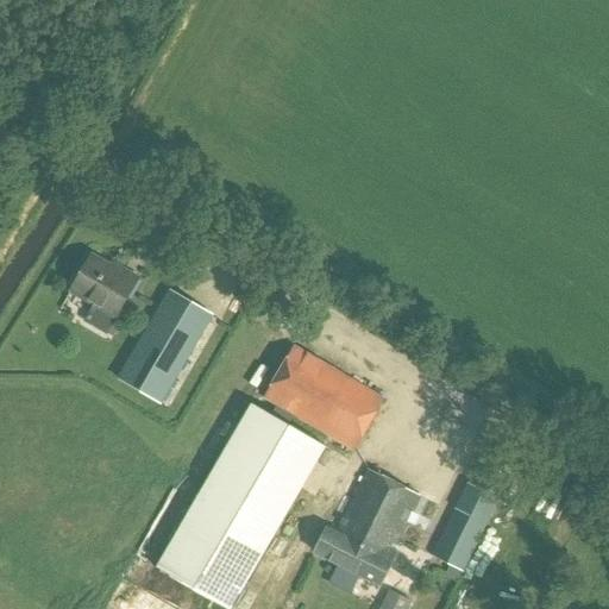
[(120,272),(92,256),(70,293),(93,305),(82,322),(106,336),(115,319),(138,280),(123,270),(120,272)]
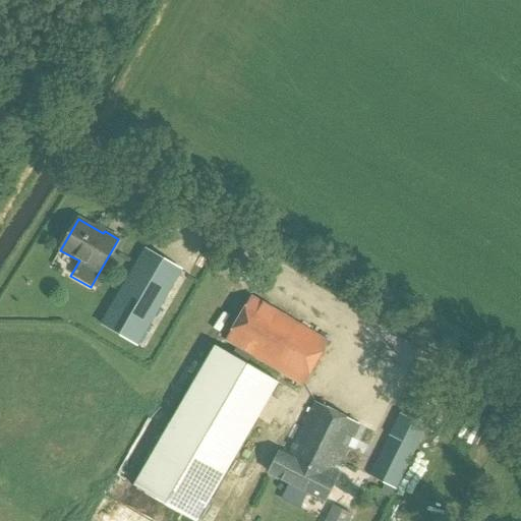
[(180,271),(145,250),(102,324),(136,344),(180,271)]
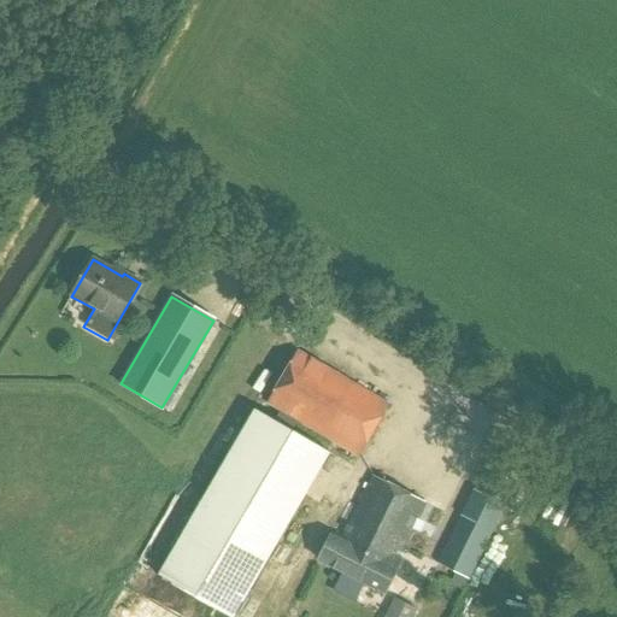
[(298,352),(268,404),(299,422),(359,457),(389,405),(298,352)]
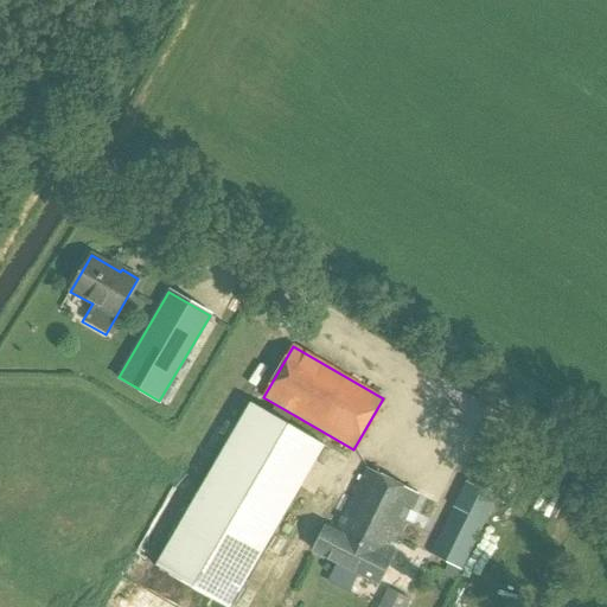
[(270,457),(234,434),(209,475),(138,598),(152,606),(230,606),(307,478),(270,457)]
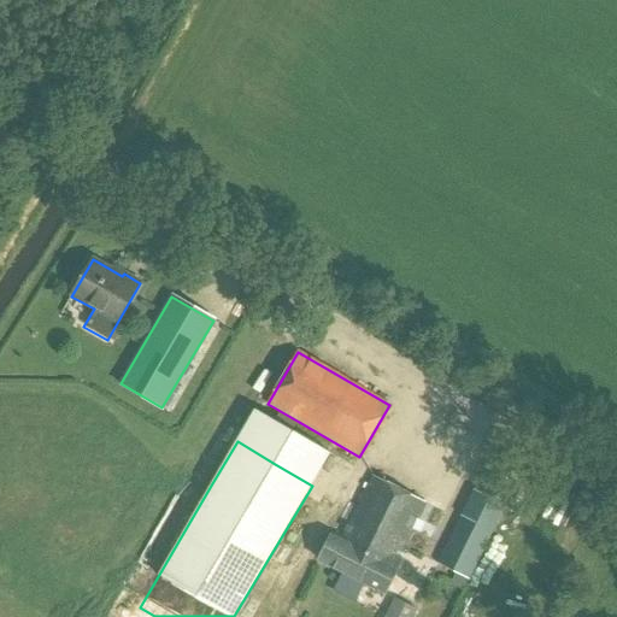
[(505,506),(515,483),(485,468),(474,491),(505,506)]
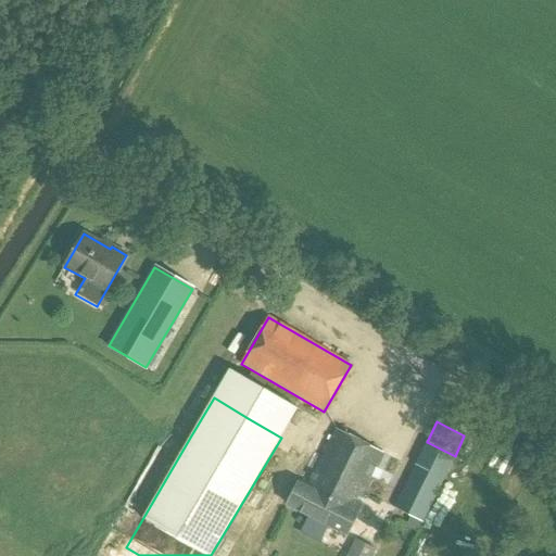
[(357,503),(382,453),(336,429),(307,488),(298,482),(287,505),(348,535),(362,506),(357,503)]
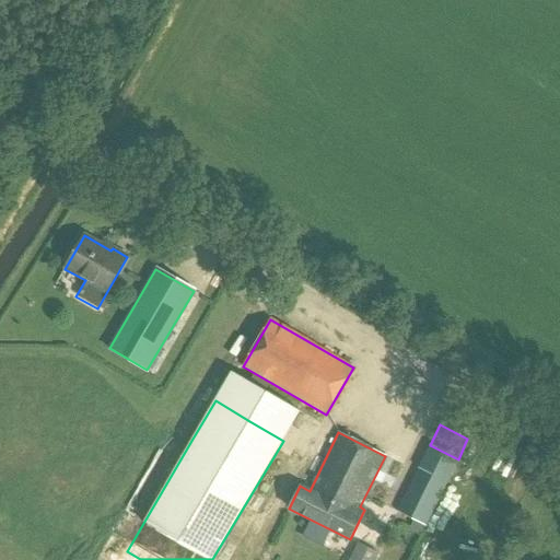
[(418,469),(397,512),(426,526),(446,483),(418,469)]
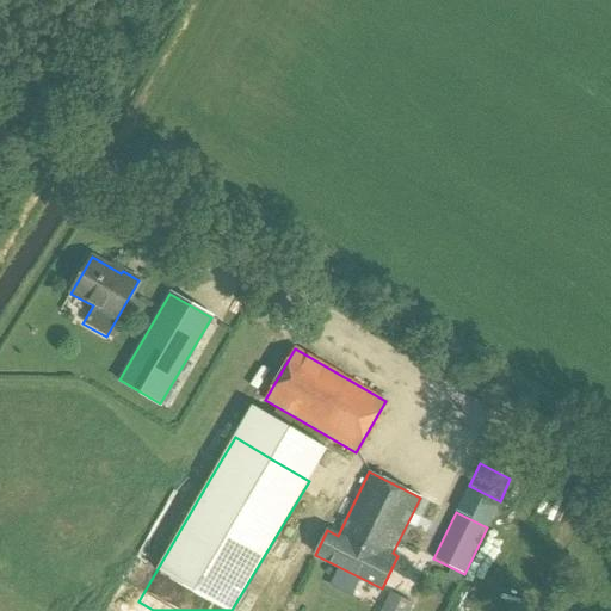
[(239,610),(278,610),(281,608),(250,591),(239,610)]
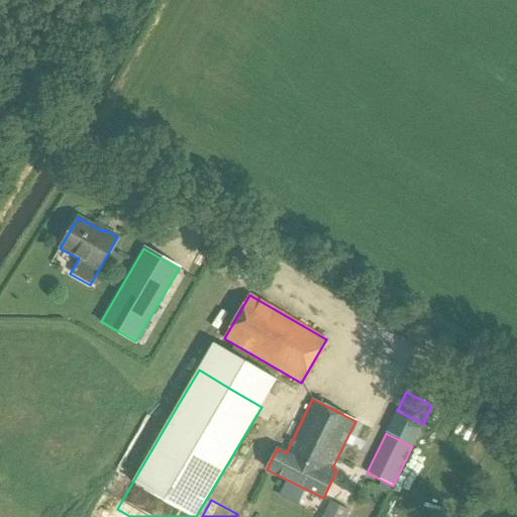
[(346,516),(349,511),(330,501),(322,516),(346,516)]
